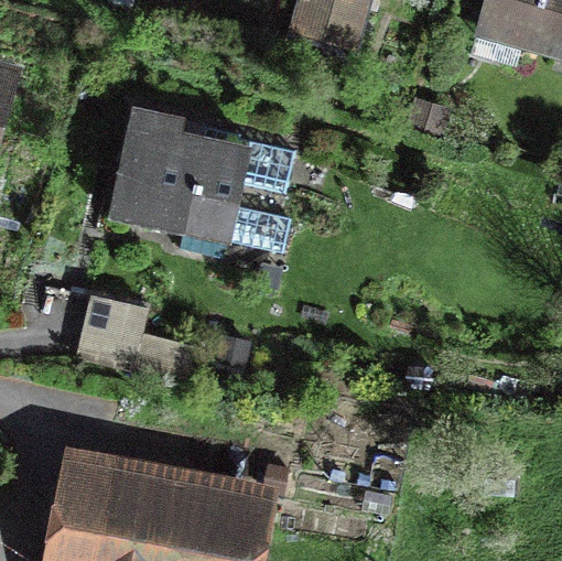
[(294,0),(287,32),(355,52),(368,0),(294,0)]
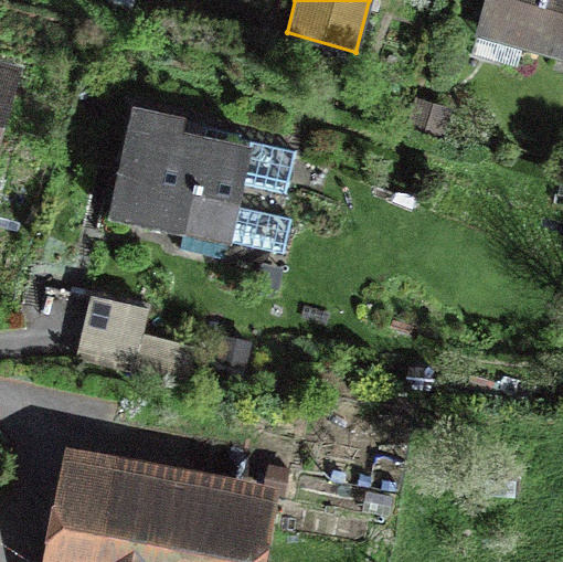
[(455,0),(481,8),(479,17),(562,41),(562,0),(455,0)]
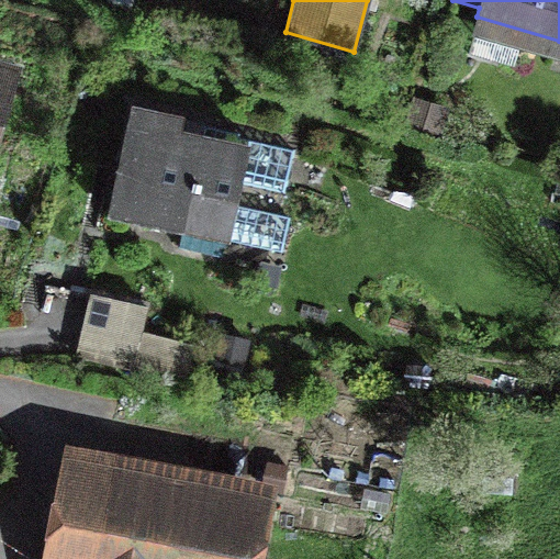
[(0,124),(11,86),(0,82),(0,124)]
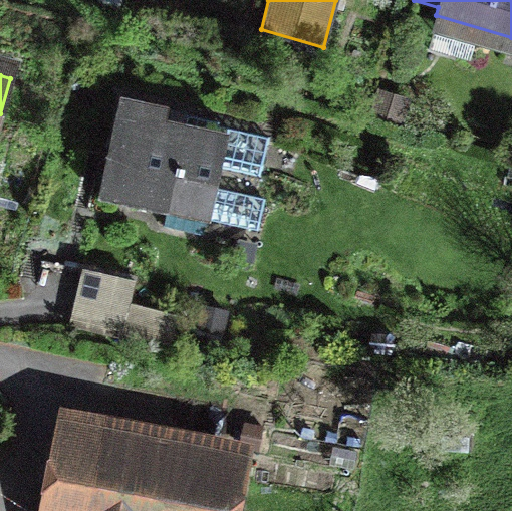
[(120,95),(98,194),(206,217),(225,132),(162,118),(165,105),(120,95)]
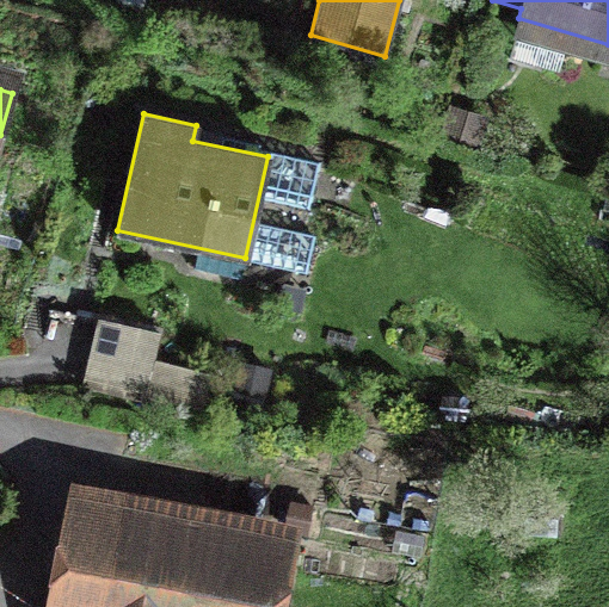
[(200,408),(207,373),(153,363),(159,330),(98,319),(85,385),(200,408)]
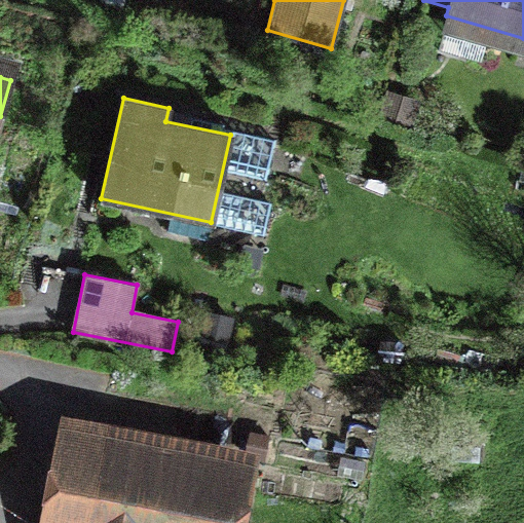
[(229,522),(239,473),(67,439),(49,522),(229,522)]
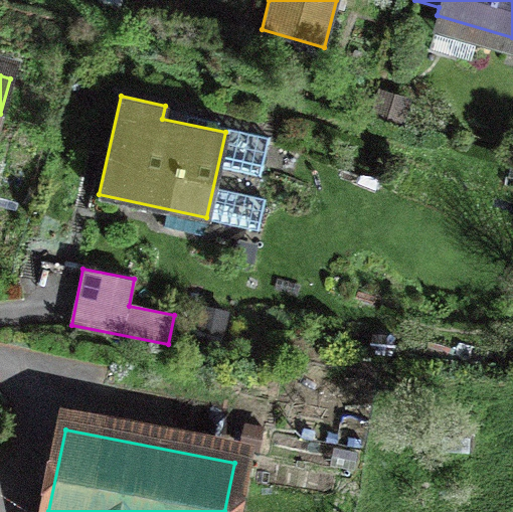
All buildings are outlined.
